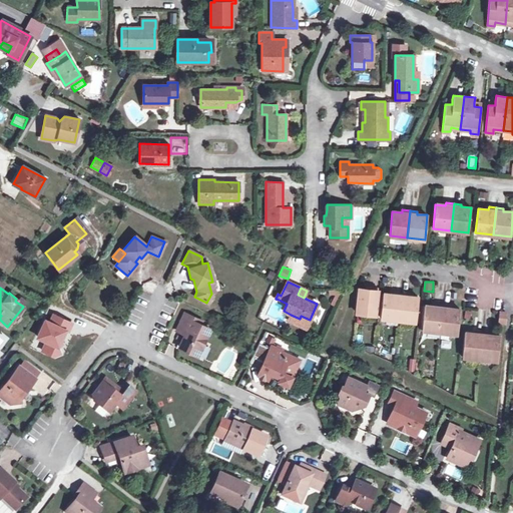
[(359,289),(357,313),(375,315),(378,288),(370,288),(369,290),(359,289)]
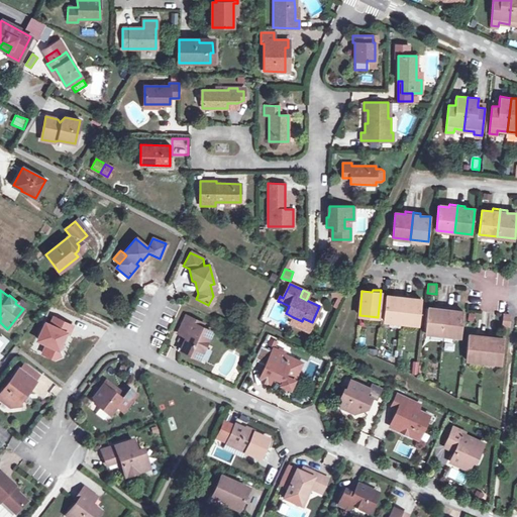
[(383,320),(401,322),(404,295),(397,294),(396,297),(386,296),(383,320)]
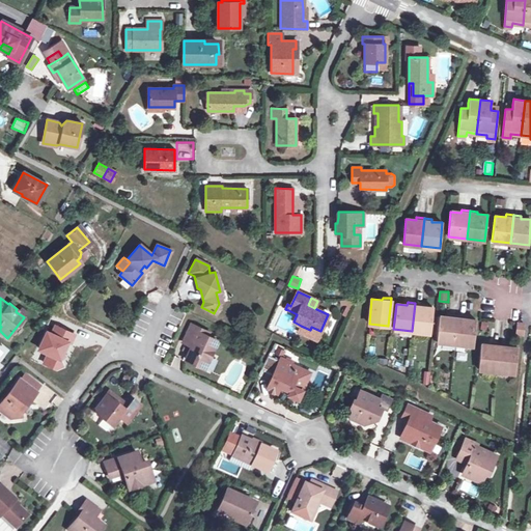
[(422,304),(415,303),(412,331),(430,333),(432,308),(422,307),(422,304)]
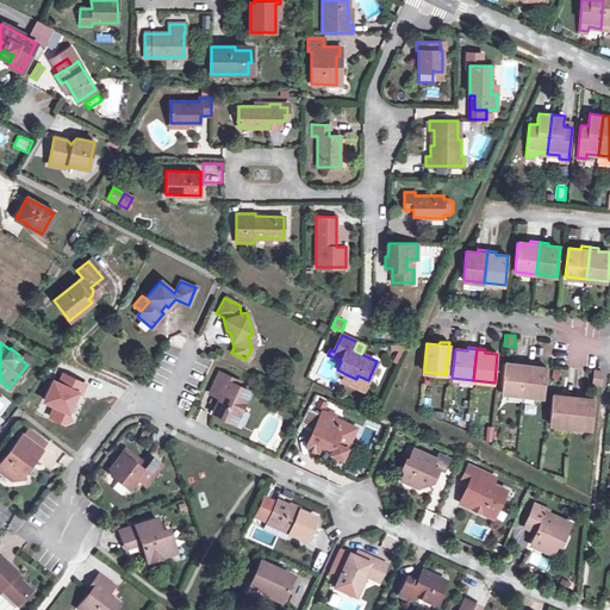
[(26,363),(30,359),(24,354),(19,359),(26,363)]
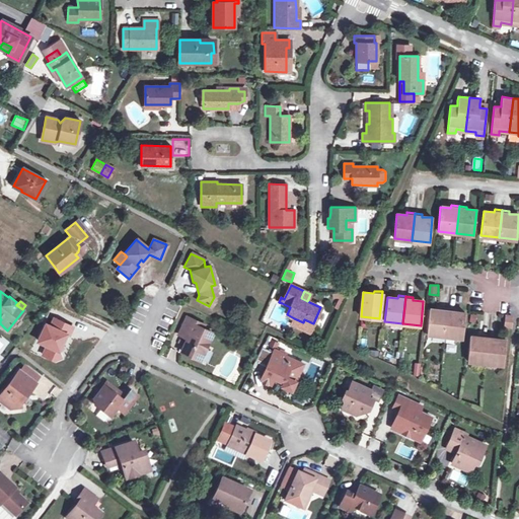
[(427,334),(445,336),(447,308),(440,308),(439,310),(429,309),(427,334)]
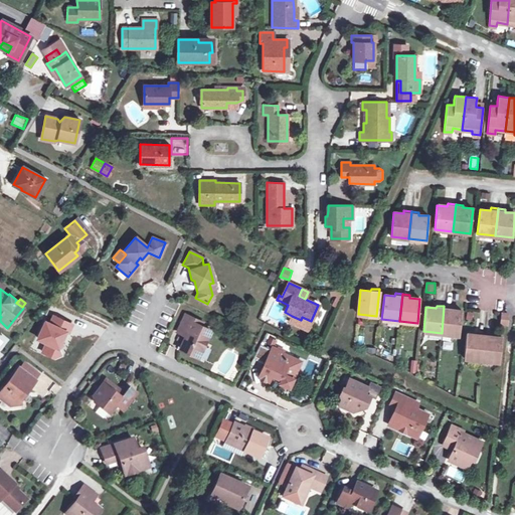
[(452,307),(444,306),(442,333),(459,335),(462,310),(452,309),(452,307)]
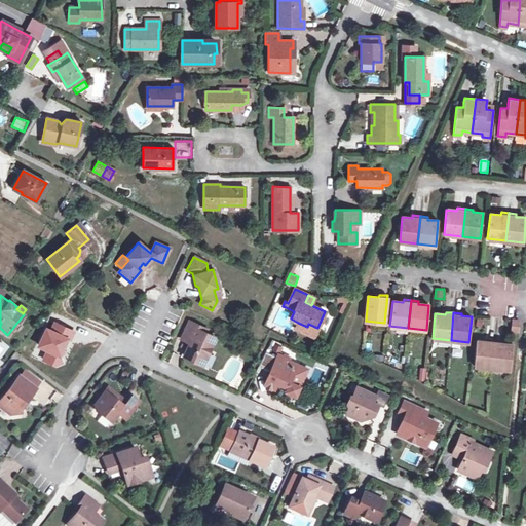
[(512,318),(511,333),(519,333),(520,320),(512,318)]
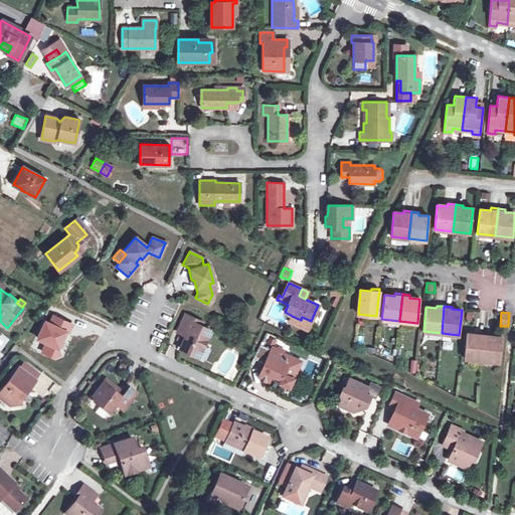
[(210,332),(200,327),(201,323),(183,315),(177,330),(186,334),(179,348),(197,357),(210,332)]
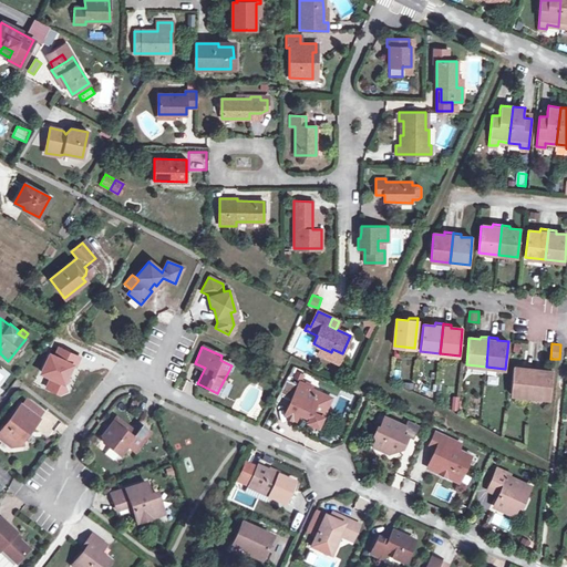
[(338,362),(342,353),(332,349),(331,352),(321,348),(305,353),(338,362)]
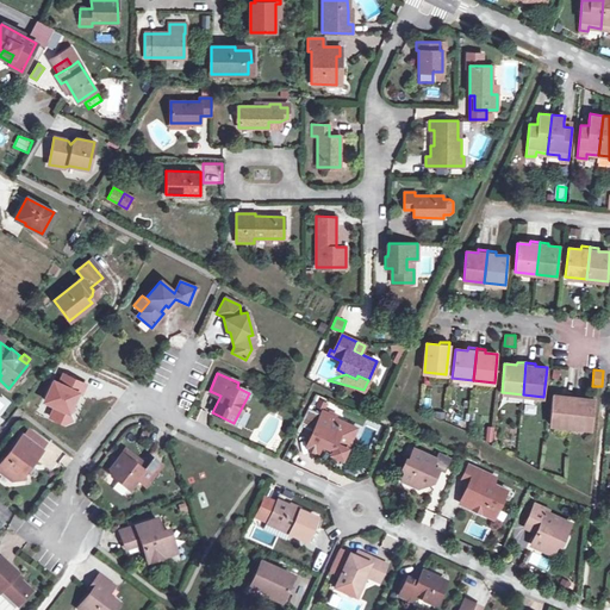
[(549,424),(571,427),(574,394),(565,393),(564,397),(552,396),(549,424)]
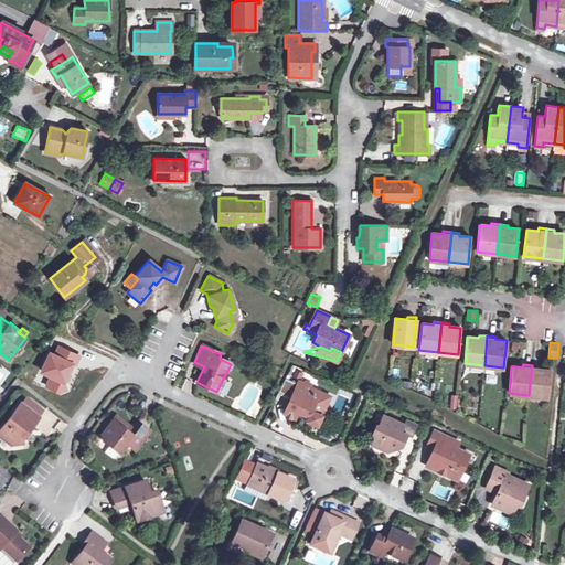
[(540,366),(532,365),(529,395),(548,396),(551,370),(540,369),(540,366)]
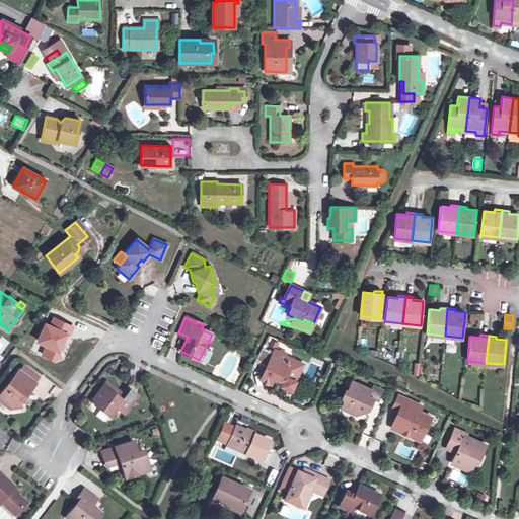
[(262,347),(256,360),(265,363),(270,351),(262,347)]
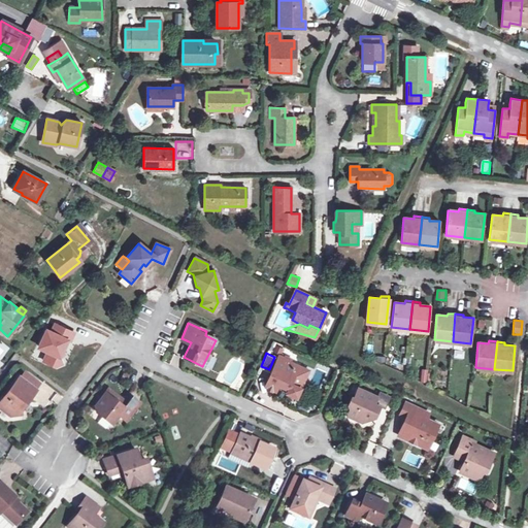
[(278,384),(289,388),(291,384),(300,388),(308,370),(278,356),(266,385),(275,389),(278,384)]
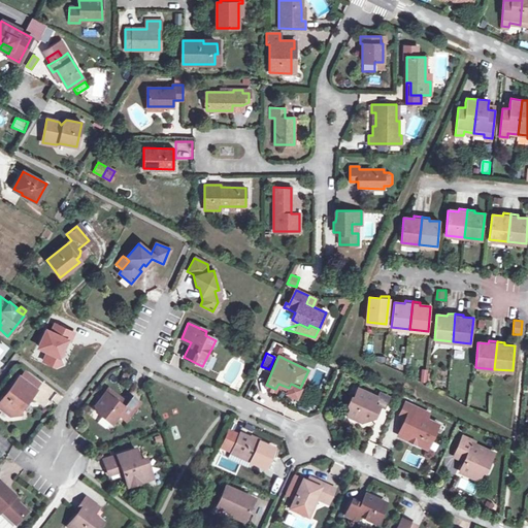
[(20,416),(19,407),(25,400),(27,402),(36,391),(19,378),(4,397),(7,399),(0,408),(0,410),(8,417),(20,416)]
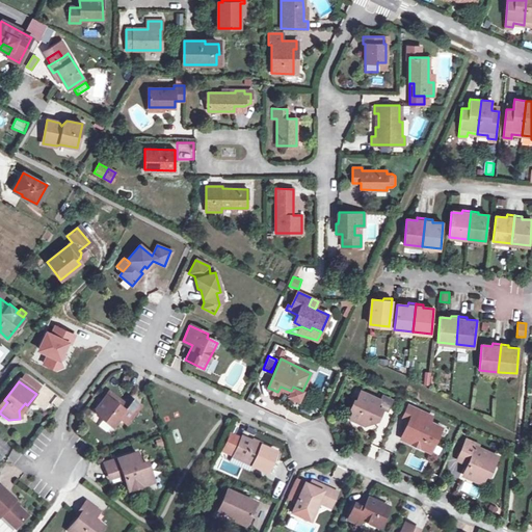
[(299,399),(302,391),(293,387),(291,391),(289,394),(299,399)]
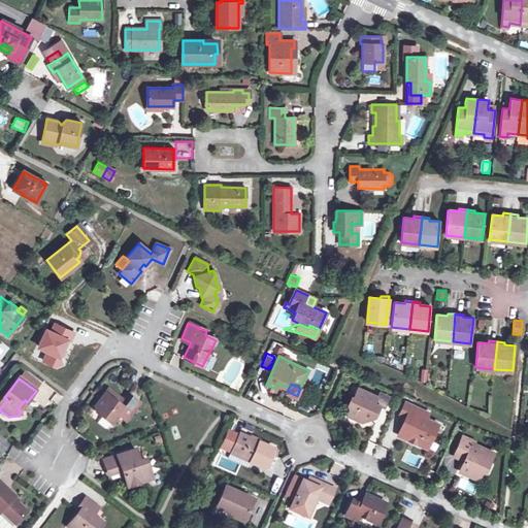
[(380,405),(373,403),(376,396),(358,388),(355,397),(352,397),(349,404),(351,408),(348,414),(361,420),(374,416),(380,405)]
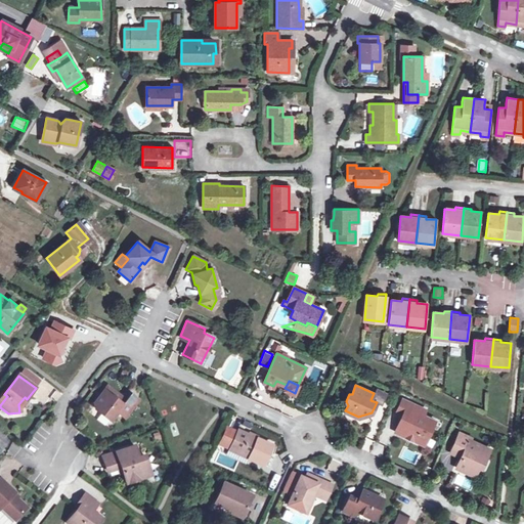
[(135,400),(133,398),(128,394),(125,400),(105,386),(93,403),(100,409),(97,412),(108,422),(116,412),(123,418),(135,400)]
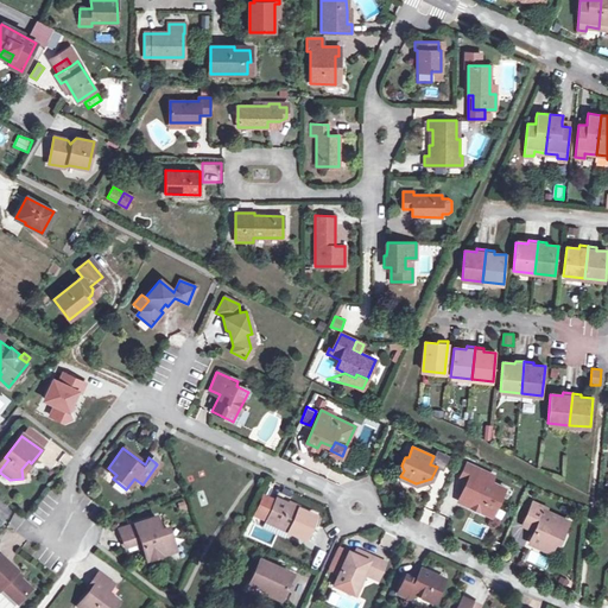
[(463,470),(472,473),(475,466),(468,462),(463,470)]
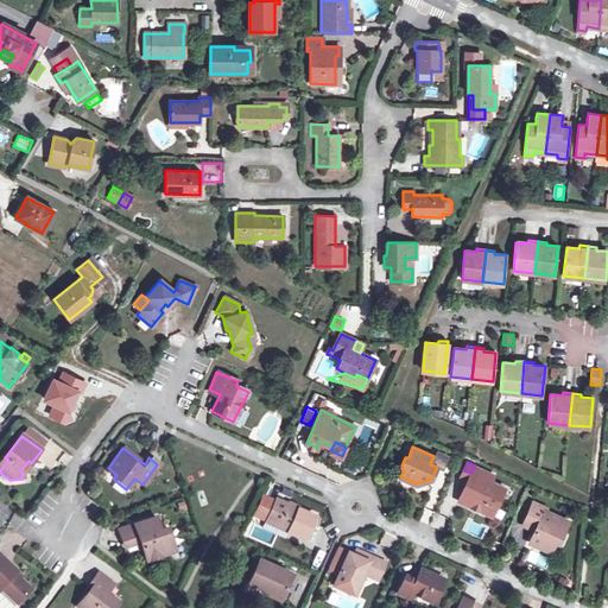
[(460,500),(482,511),(486,502),(495,507),(505,488),(489,481),(493,473),(475,466),(472,473),(460,500)]
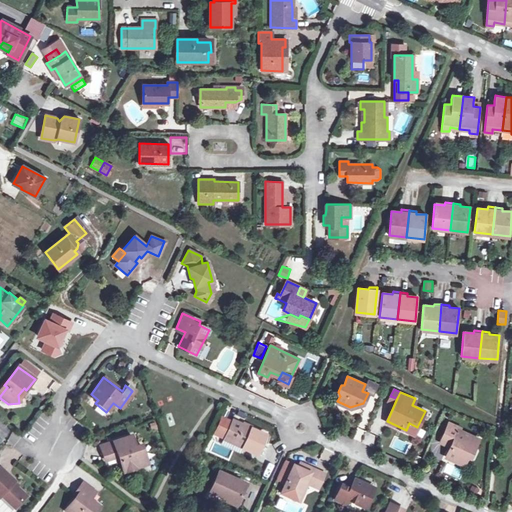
[(233,420),(226,435),(244,443),(242,446),(258,453),(266,434),(233,420)]
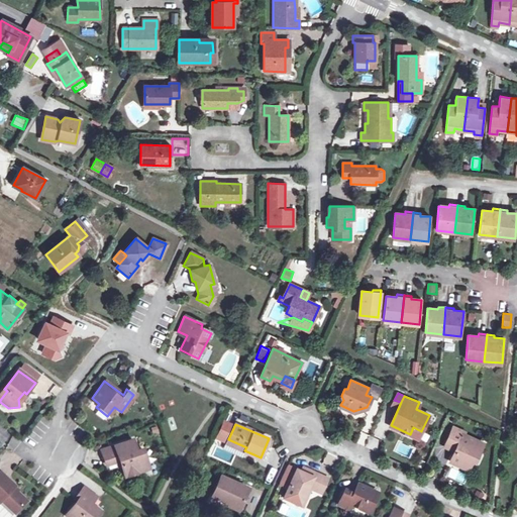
[(413,427),(410,434),(418,438),(421,431),(413,427)]
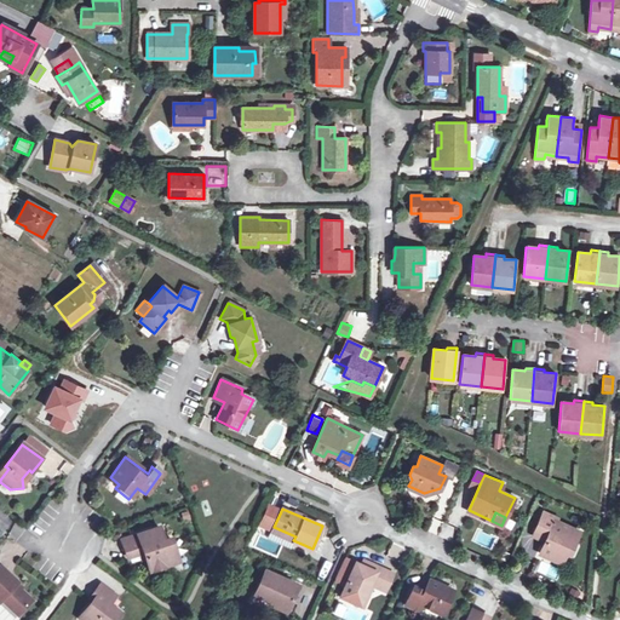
[(579,532),(555,521),(556,518),(544,514),(534,535),(545,540),(540,554),(561,563),(570,541),(574,543),(579,532)]
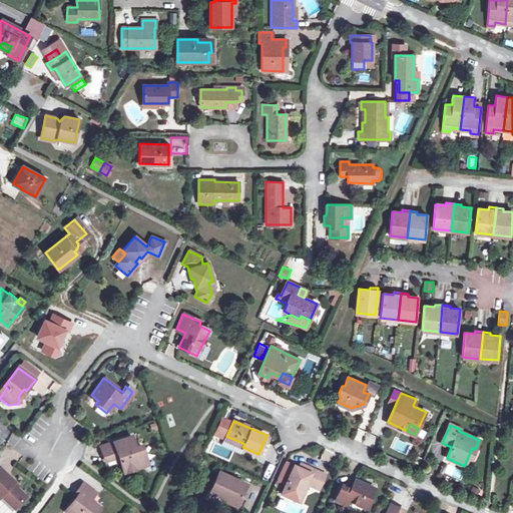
[(224,439),(242,447),(244,444),(226,436),(224,439)]
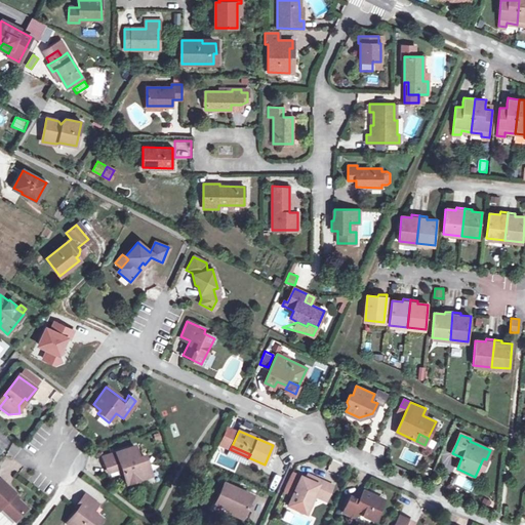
[(108,473),(115,470),(119,469),(121,475),(124,485),(146,478),(143,466),(144,465),(140,457),(136,458),(132,447),(103,457),(108,473)]
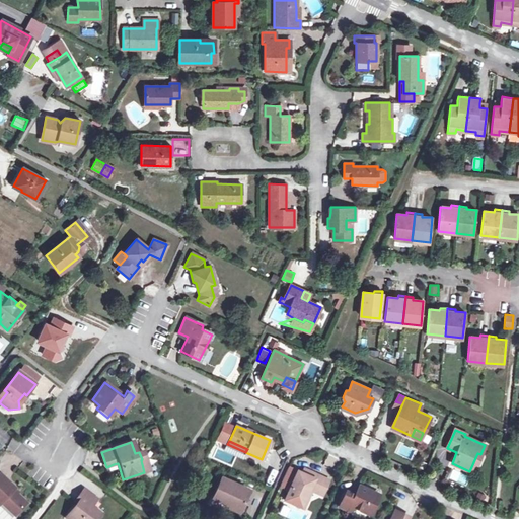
[(401,444),(397,453),(410,458),(414,449),(401,444)]
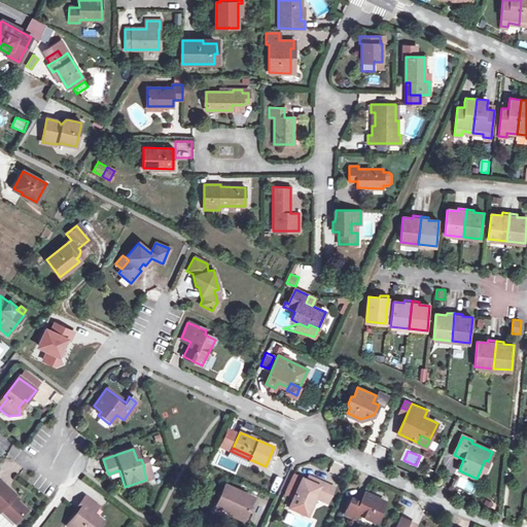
[(455,487),(473,493),(478,483),(459,477),(455,487)]
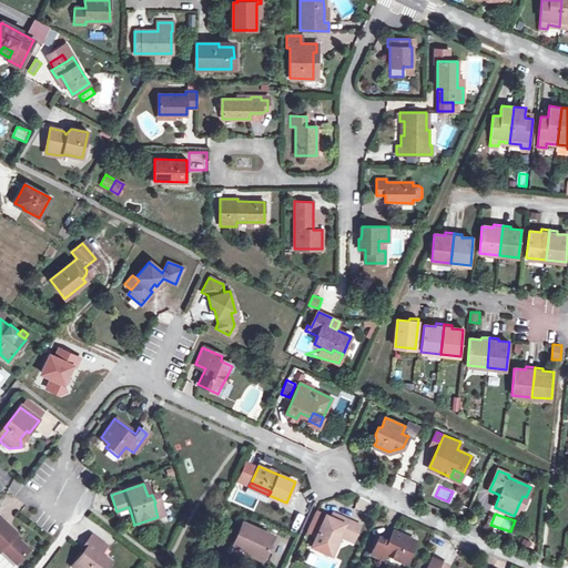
[(353,523),(336,515),(333,519),(331,518),(325,516),(311,546),(328,555),(338,534),(341,535),(346,538),(353,523)]
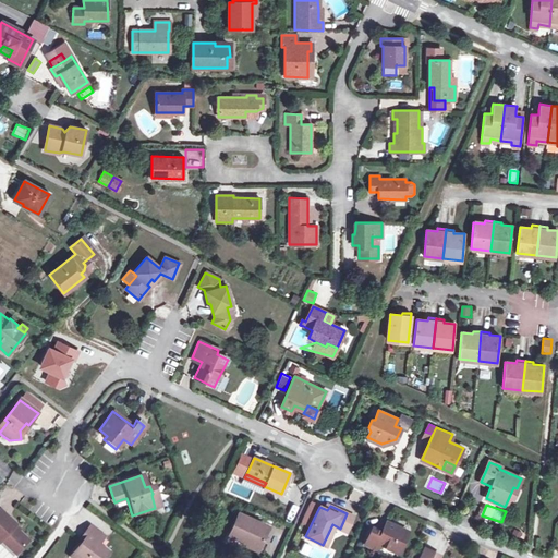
[(0,510),(0,543),(12,556),(26,543),(11,529),(13,525),(0,510)]
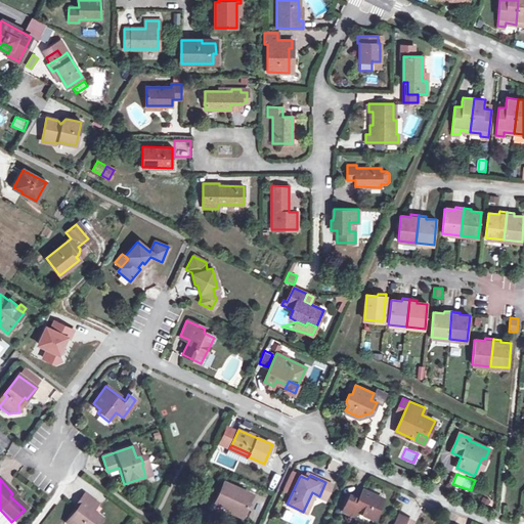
[(244,508),(248,510),(254,496),(223,482),(214,501),(227,508),(226,511),(241,517),(244,508)]
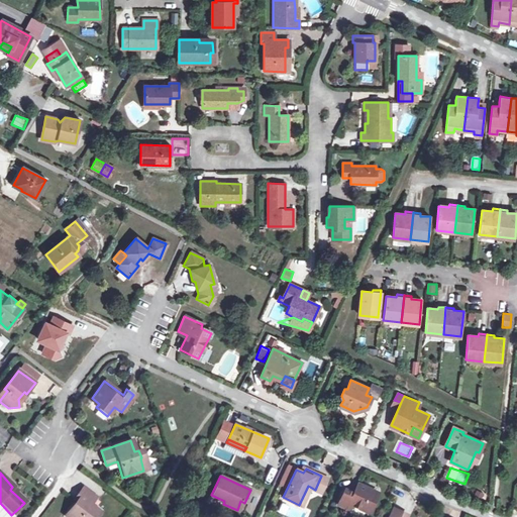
[(327,478),(321,476),(315,490),(321,492),(327,478)]
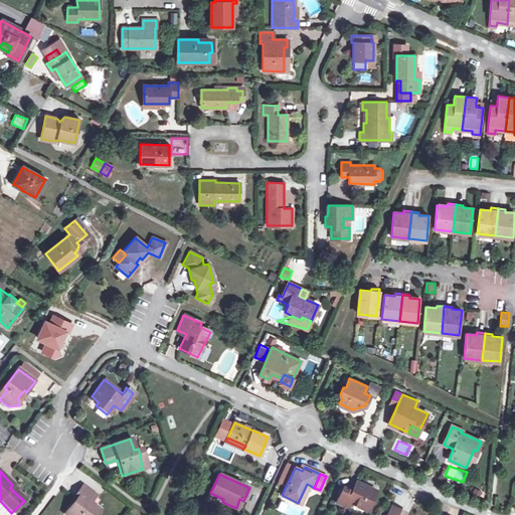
[(376,491),(355,481),(351,491),(343,487),(336,502),(346,506),(348,502),(367,510),(376,491)]
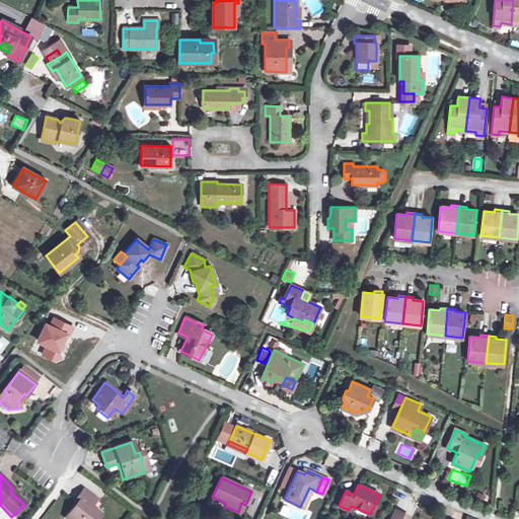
[(311,489),(309,488),(300,507),(302,507),(311,489)]
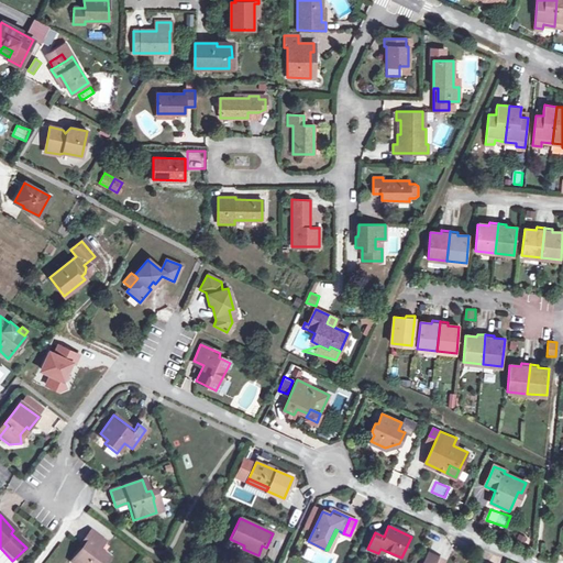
[(89,531),(83,539),(87,542),(83,548),(70,562),(102,562),(108,558),(98,550),(103,542),(89,531)]
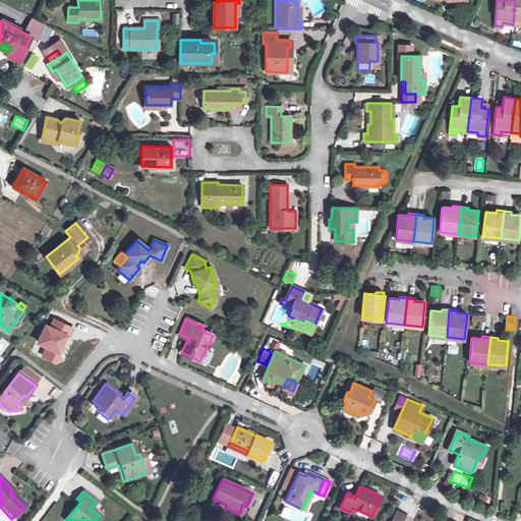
[(0,507),(0,511),(8,520),(9,520),(11,519),(0,507)]
